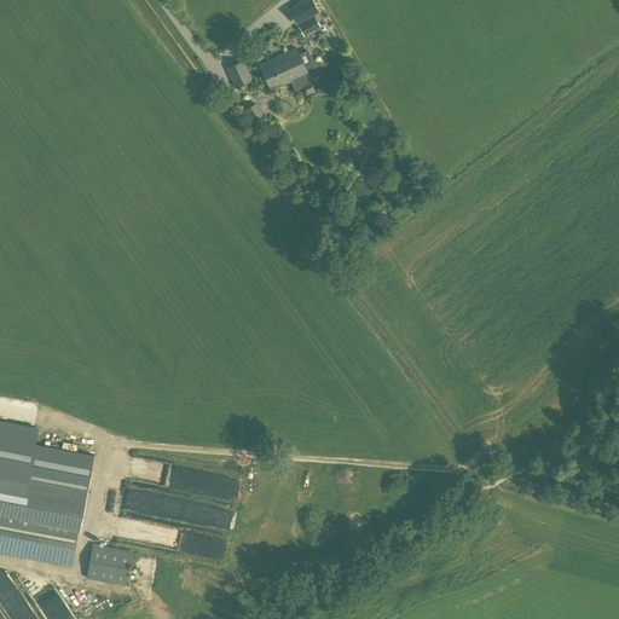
[(311,0),(302,0),(291,6),(299,21),(317,11),(311,0)]
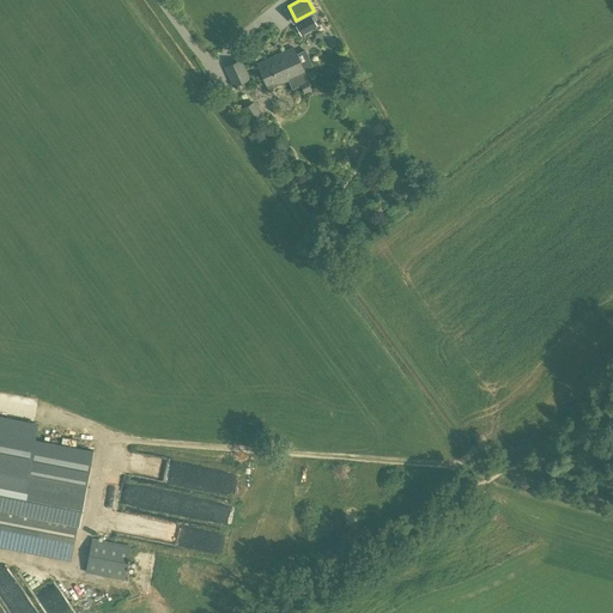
[(301,35),(317,26),(311,16),(295,25),(301,35)]
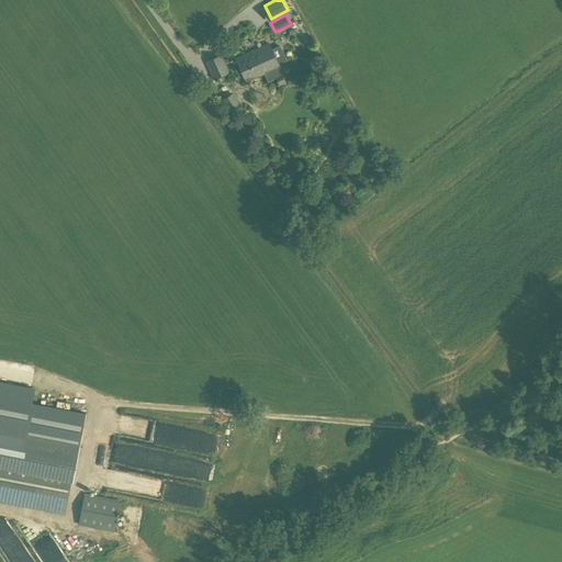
[(280,59),(276,49),(272,52),(269,44),(236,58),(246,81),(279,67),(278,65),(281,64),(279,59),(280,59)]
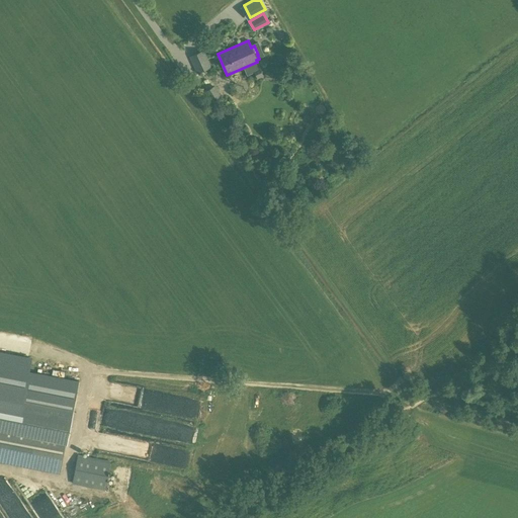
[(197,74),(211,67),(204,50),(189,57),(197,74)]
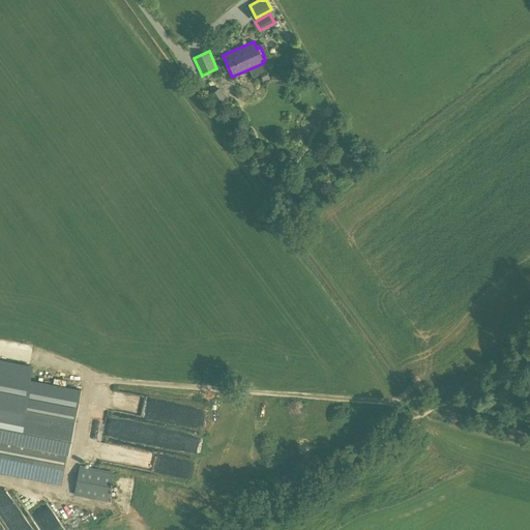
[(217,106),(227,98),(218,87),(209,93),(217,106)]
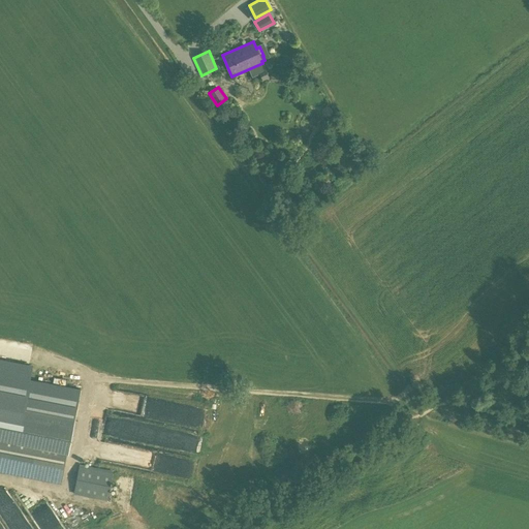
[(0,362),(0,472),(59,484),(65,454),(68,454),(74,418),(81,390),(29,380),(31,368),(0,362)]
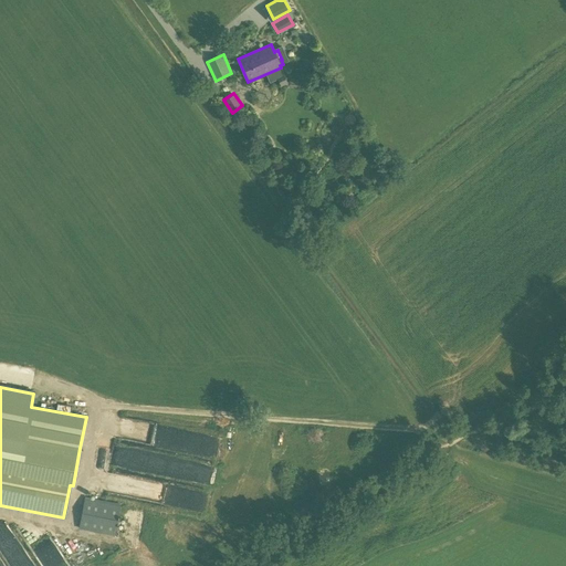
[(211,467),(148,457),(146,473),(156,475),(156,477),(208,485),(211,467)]
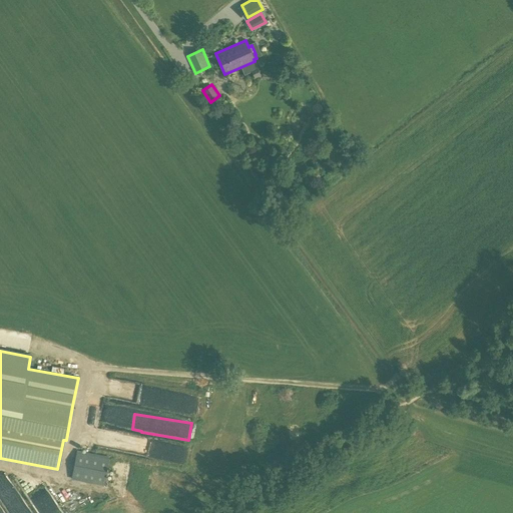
[(98,443),(108,443),(109,432),(98,431),(98,443)]
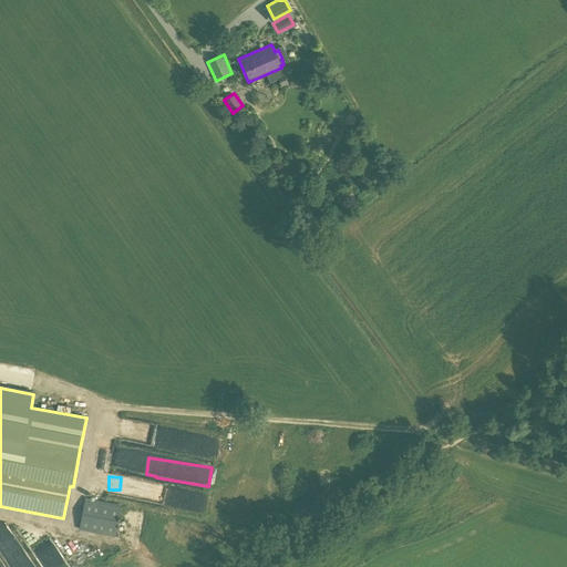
[(80,522),(79,529),(114,536),(115,529),(121,504),(85,497),(80,522)]
